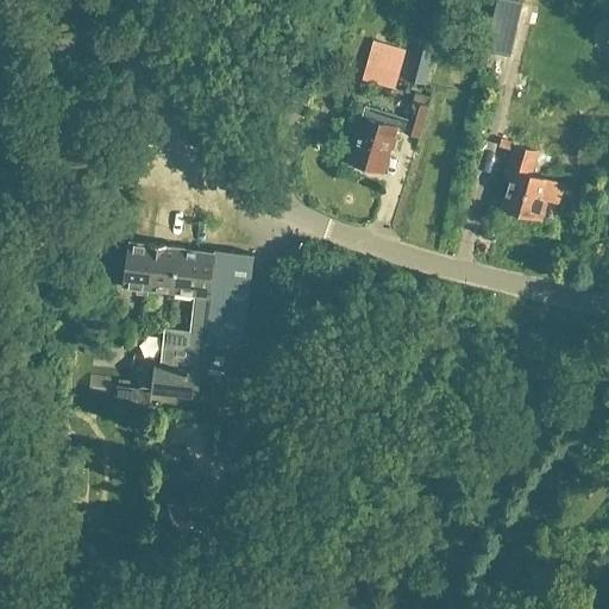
[(509,56),(515,29),(491,23),(485,50),(509,56)]
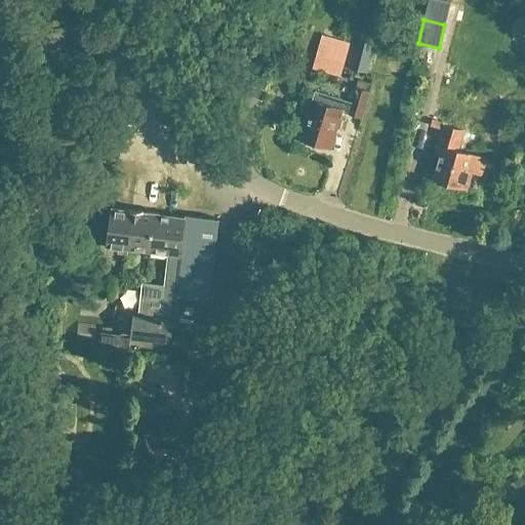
[(321,35),(315,56),(345,65),(351,43),(321,35)]
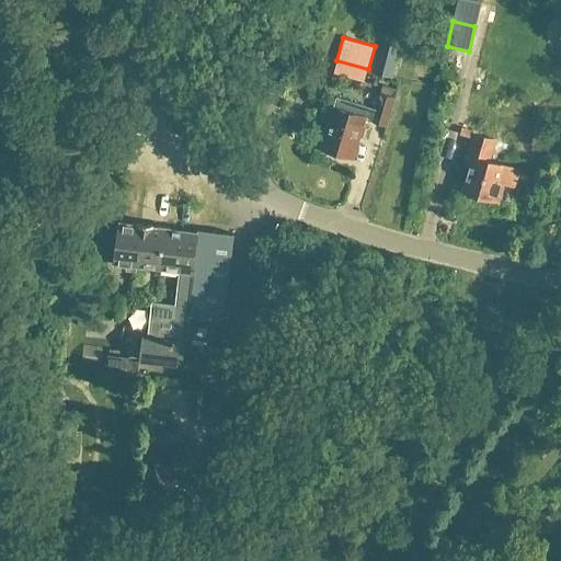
[(392,80),(401,46),(380,39),(371,73),(392,80)]
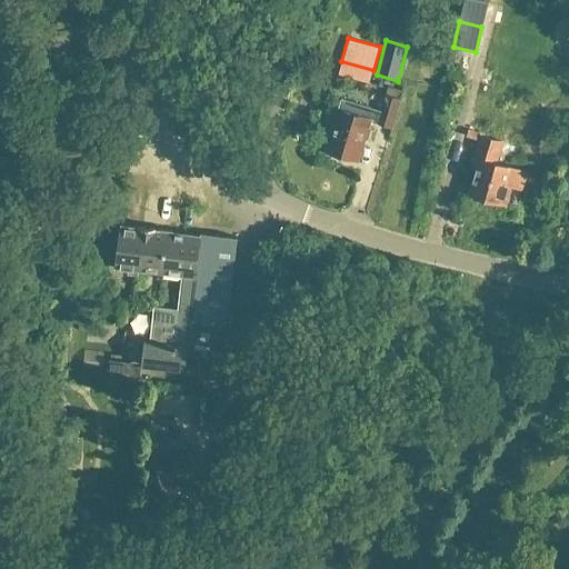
[(359,161),(371,121),(392,128),(400,100),(385,96),(380,110),(341,99),(331,132),(326,131),(322,133),(319,137),(318,140),(319,143),(322,148),(326,149),(325,150),(359,161)]
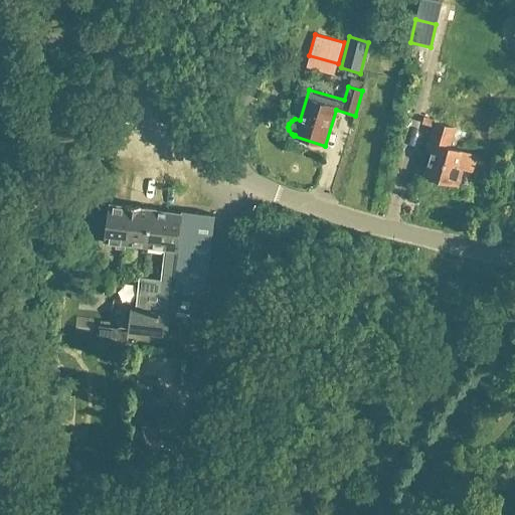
[(454,99),(432,95),(422,136),(443,141),(436,173),(469,180),(481,125),(450,118),(454,99)]
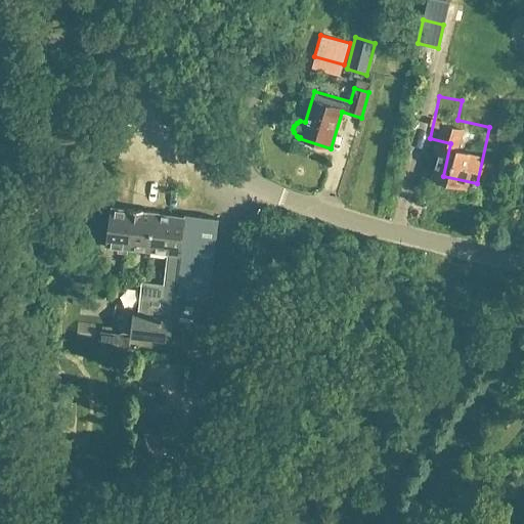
[(126,254),(132,209),(128,209),(128,210),(110,208),(105,246),(122,248),(122,253),(126,254)]
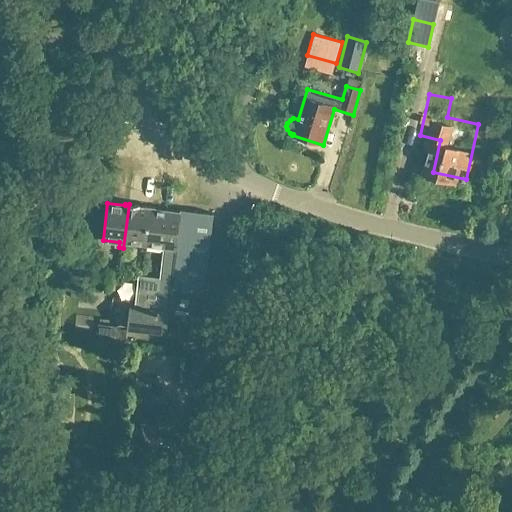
[(146,246),(151,208),(139,207),(139,206),(129,204),(123,248),(130,249),(131,244),(135,244),(146,246)]
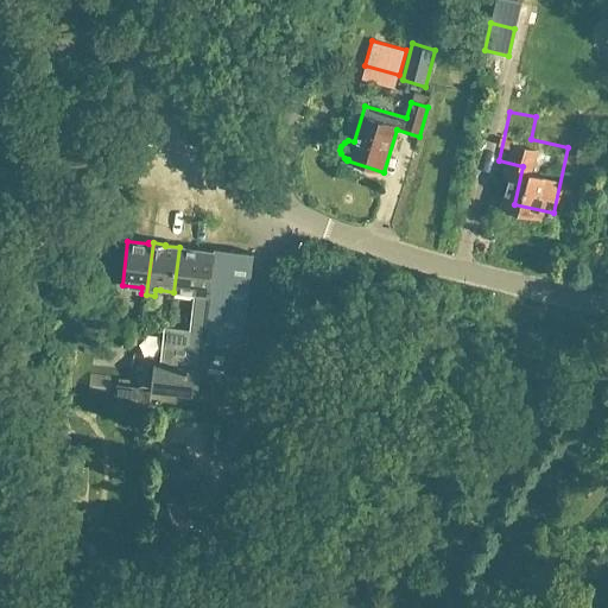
[(208,296),(214,252),(183,248),(183,247),(179,247),(173,292),(196,295),(208,296)]
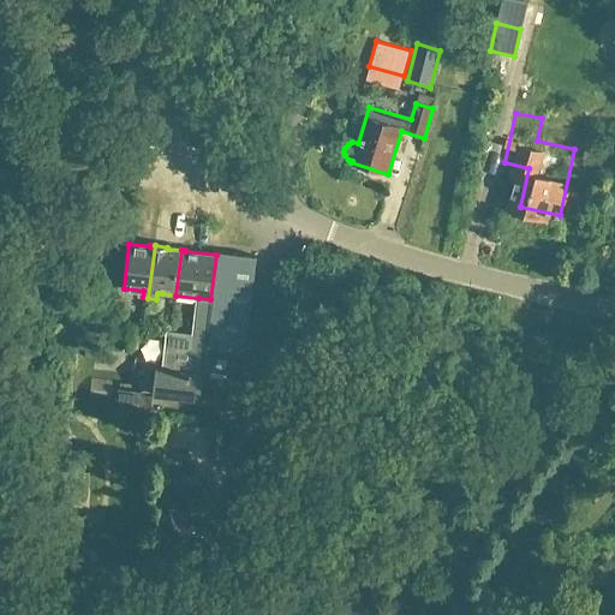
[(245,350),(252,290),(251,290),(255,258),(256,258),(256,257),(216,252),(216,255),(210,299),(198,298),(193,336),(167,333),(162,371),(155,370),(151,395),(198,401),(201,377),(243,382),(243,381),(242,381),(245,350)]
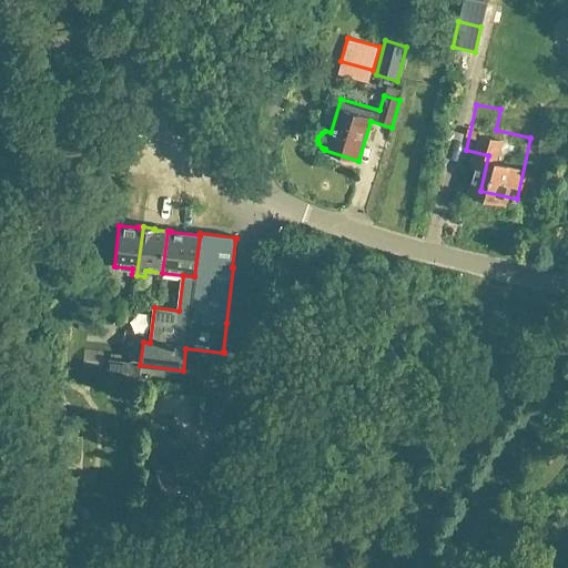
[(124,320),(127,303),(114,302),(112,317),(124,320)]
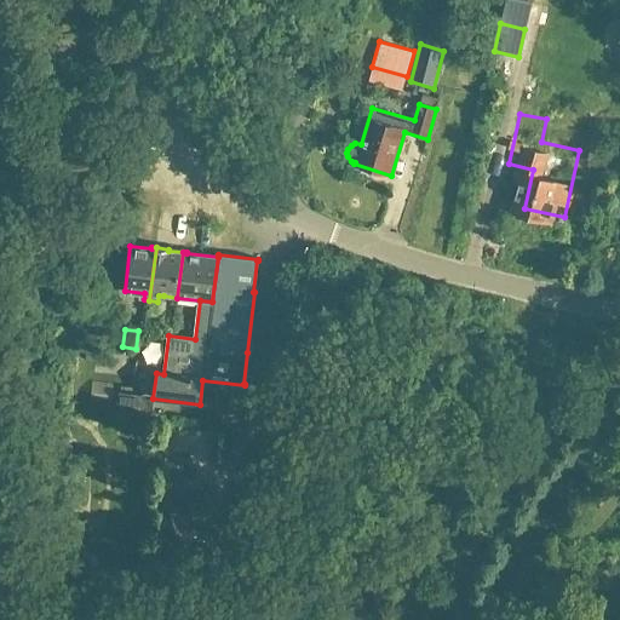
[(119,392),(118,406),(144,409),(145,396),(119,392)]
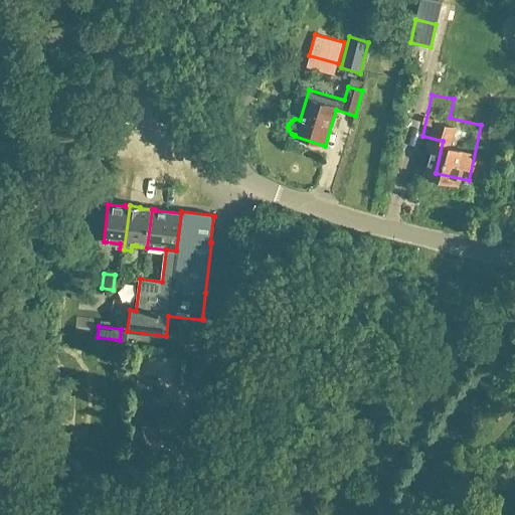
[(81,483),(78,461),(56,465),(60,487),(81,483)]
